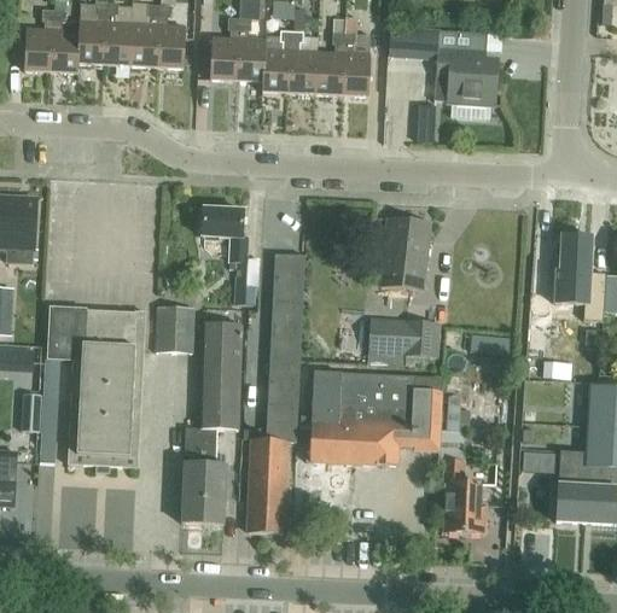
[(94,0),(94,4),(79,3),(77,30),(79,30),(77,64),(79,64),(105,65),(108,1),(106,1),(106,0),(94,0)]
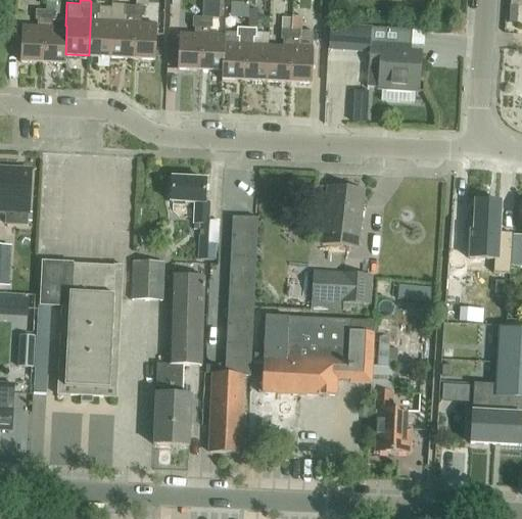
[(102,2),(91,1),(89,55),(110,56),(111,19),(99,18),(99,12),(102,12),(102,2)]
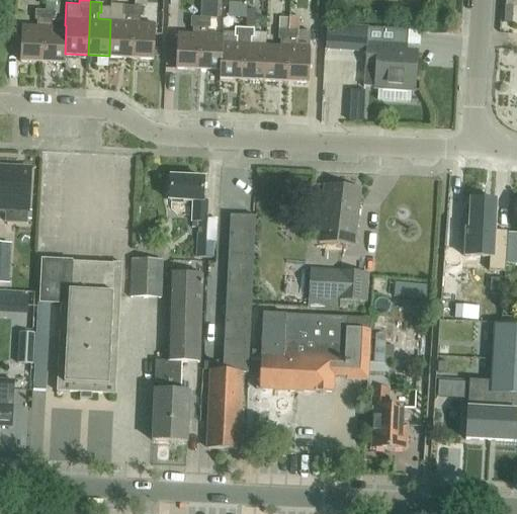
[(199,14),(200,15),(198,67),(219,68),(220,68),(221,40),(222,40),(223,32),(206,31),(206,24),(209,24),(210,15),(212,15),(212,2),(200,1),(199,14)]
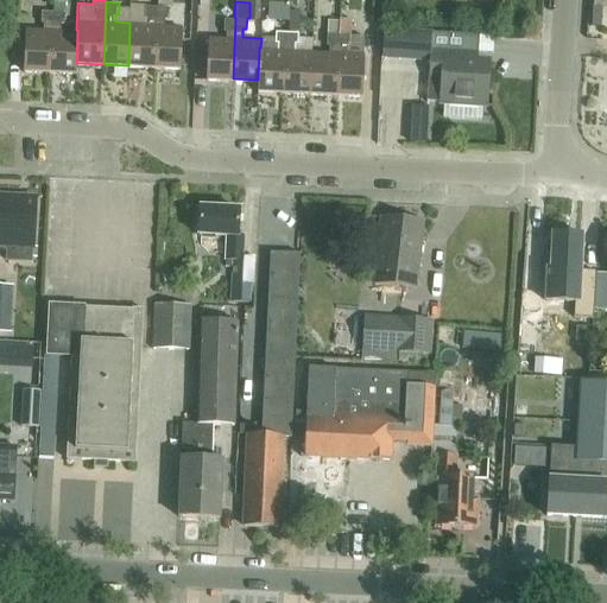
[(146,23),(130,23),(128,65),(153,65),(156,4),(145,4),(144,16),(147,16),(146,23)]
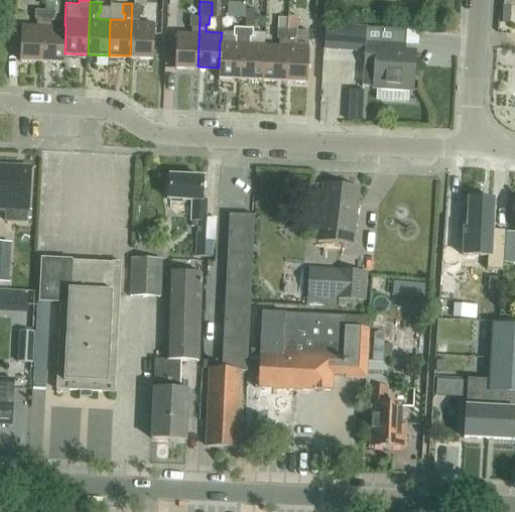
[(132,3),(130,55),(152,56),(154,21),(139,20),(139,13),(141,13),(142,4),(132,3)]
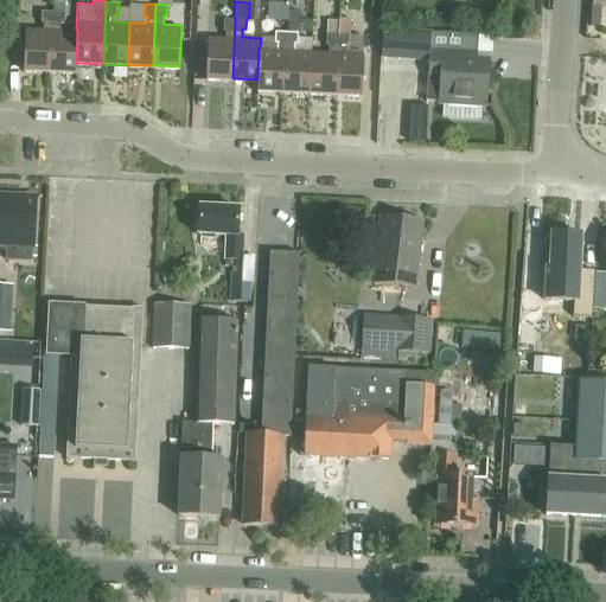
[(23,69),(50,70),(52,8),(42,8),(40,20),(43,20),(43,27),(25,27),(23,69)]
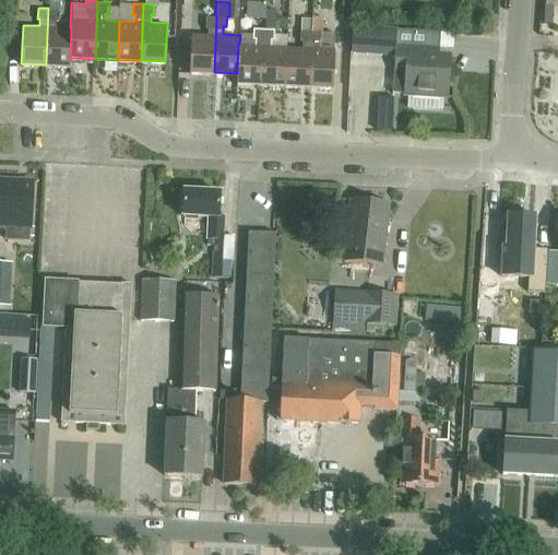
[(59,9),(48,8),(46,65),(70,66),(71,58),(70,58),(71,27),(70,27),(55,26),(56,19),(58,19),(59,9)]
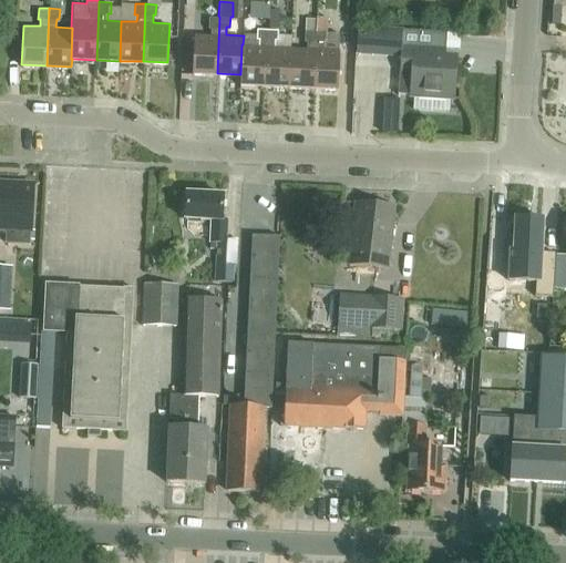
[(307,47),(290,47),(289,85),(312,86),(316,29),(315,29),(316,14),(305,14),(304,40),(307,40),(307,47)]
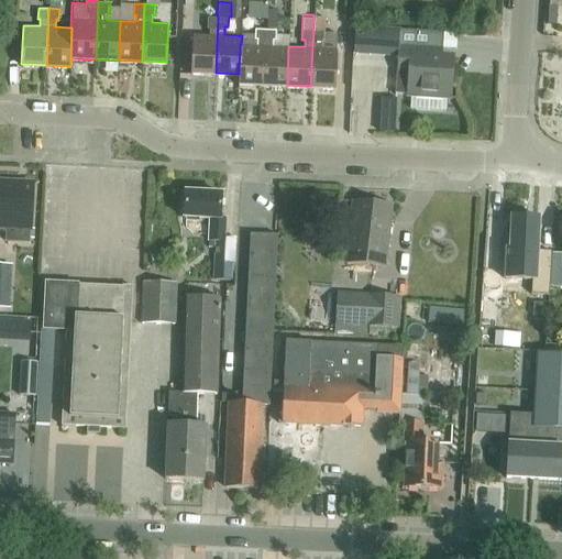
[(218,17),(217,15),(207,15),(207,26),(209,26),(209,33),(193,33),(190,72),(216,73),(218,17)]
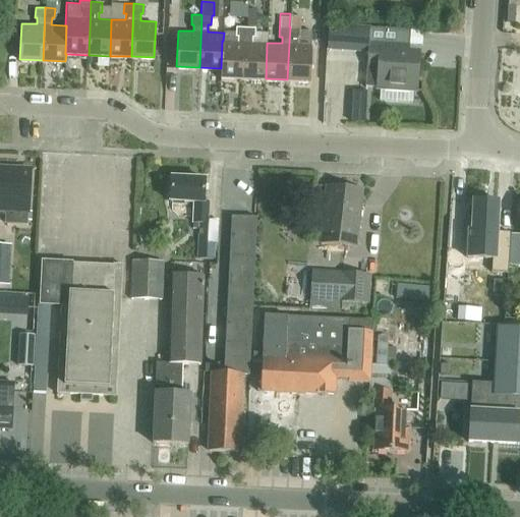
[(326,47),(367,49),(366,79),(377,79),(377,84),(415,87),(418,50),(404,49),(405,26),(328,21),(326,47)]
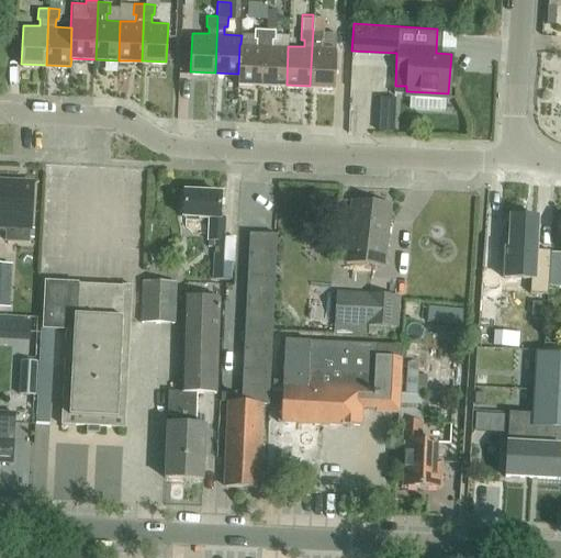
[(261,84),(265,26),(254,26),(253,37),(256,37),(256,44),(240,44),(239,44),(238,74),(237,74),(237,82),(261,84)]
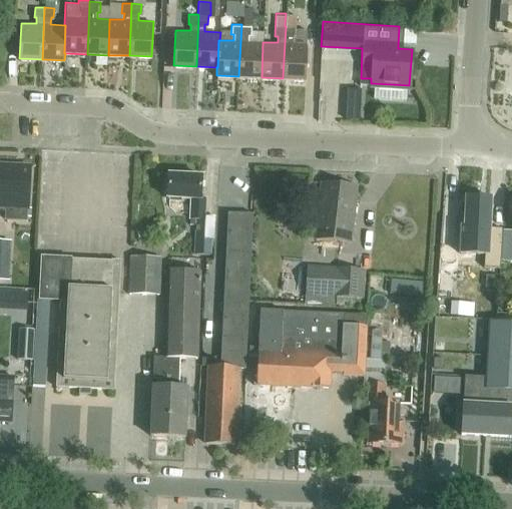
[(241,24),(238,76),(262,77),(263,42),(262,42),(263,25),(241,24)]
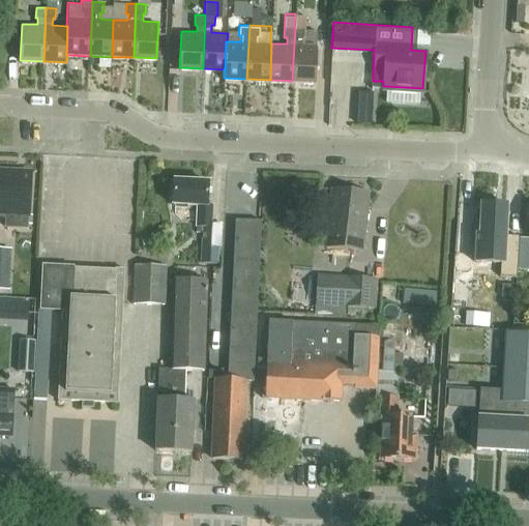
[(295,27),(292,81),(315,82),(317,46),(301,45),(301,37),(304,37),(304,28),(295,27)]
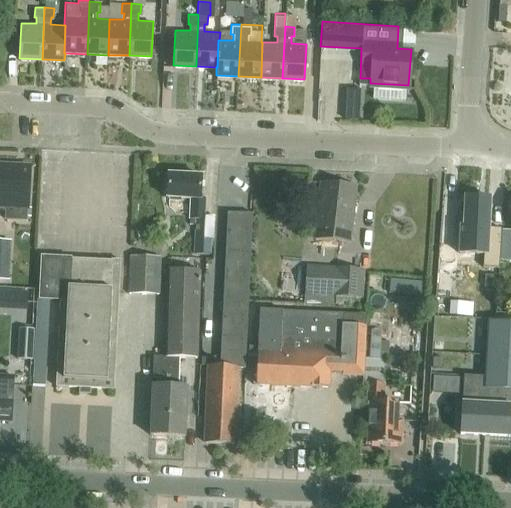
[(404,29),(404,43),(417,43),(418,29),(404,29)]
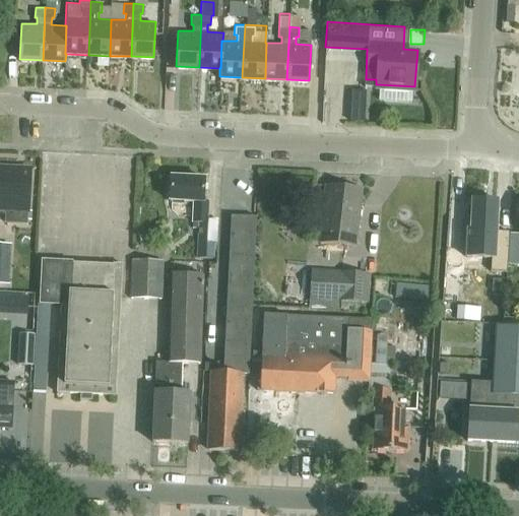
[(329,91),(345,90),(344,64),(328,64),(329,91)]
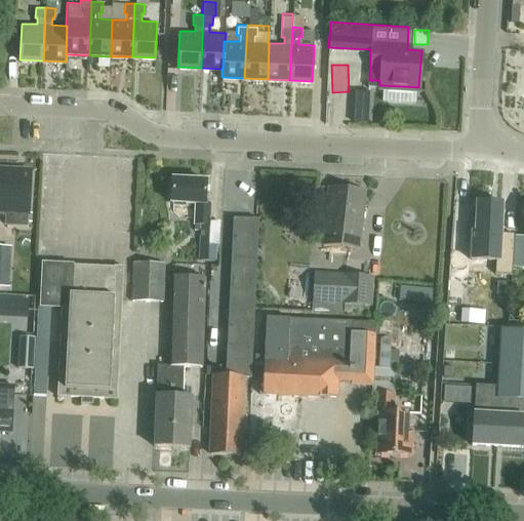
[(414,106),(416,91),(388,88),(387,103),(414,106)]
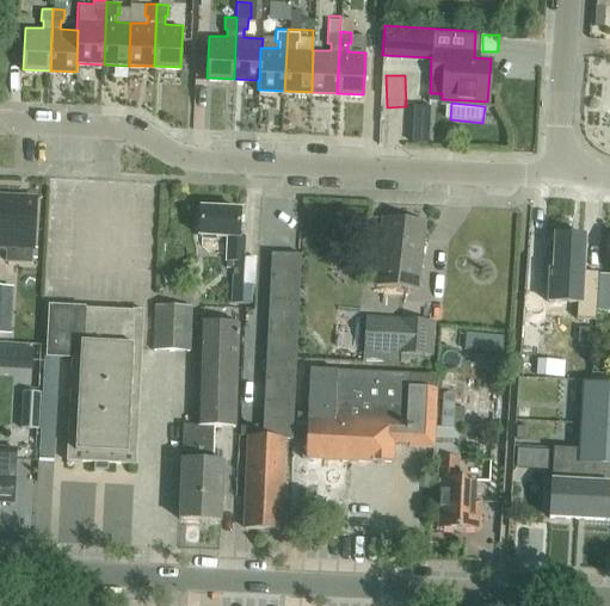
[(35,196),(13,195),(0,193),(0,243),(6,245),(6,252),(5,259),(18,259),(30,260),(31,253),(31,246),(32,246),(34,221),(35,196)]
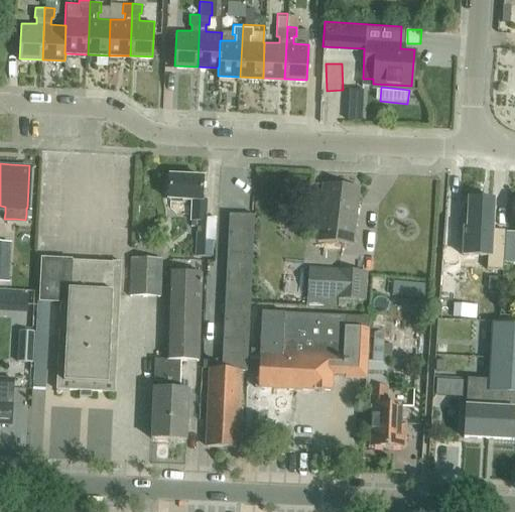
[(195,222),(196,222),(195,253),(214,254),(216,219),(207,219),(208,197),(202,197),(204,175),(170,173),(169,197),(192,198),(191,218),(195,218),(195,222)]
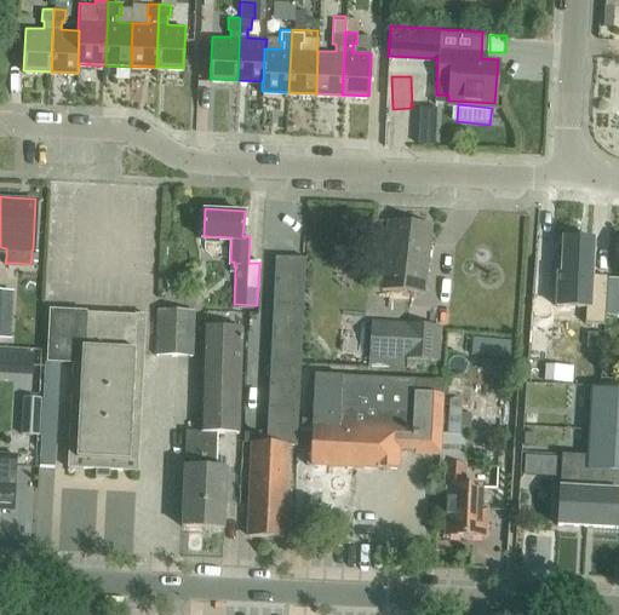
[(388,218),(382,285),(424,288),(430,222),(388,218)]
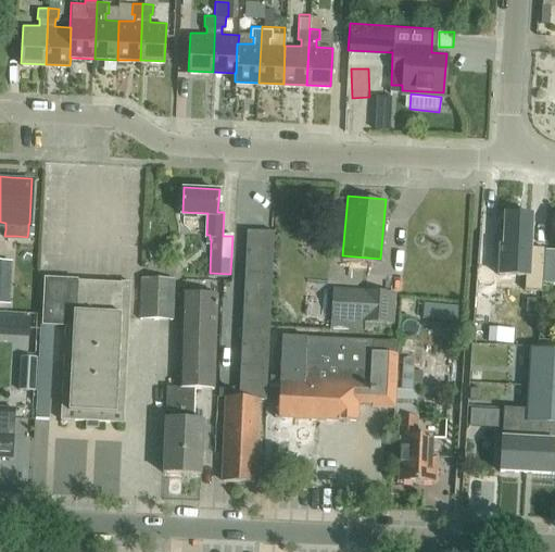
[(543,279),(544,246),(530,246),(532,212),(506,211),(504,245),(515,245),(514,267),(524,267),(522,278),(543,279)]
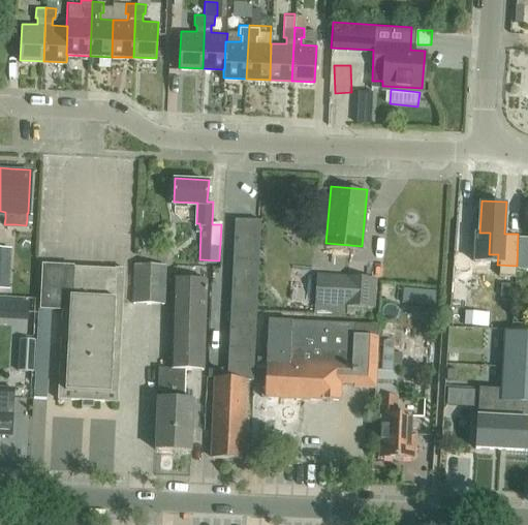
[(208,374),(216,375),(212,449),(211,454),(242,455),(242,451),(246,377),(253,377),(260,218),(235,216),(233,268),(217,267),(214,335),(210,335),(208,374)]
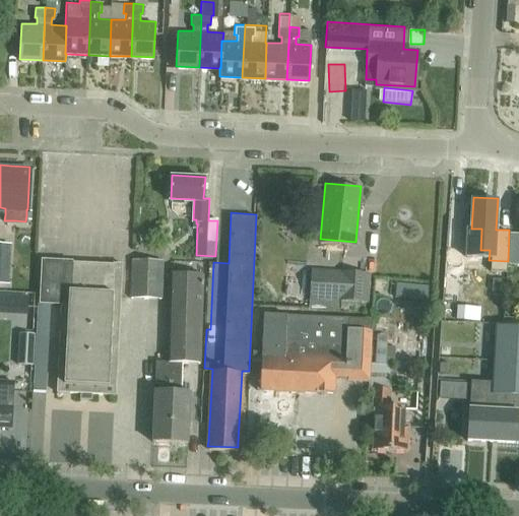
[(518,230),(509,230),(508,261),(518,262),(518,244),(518,230)]
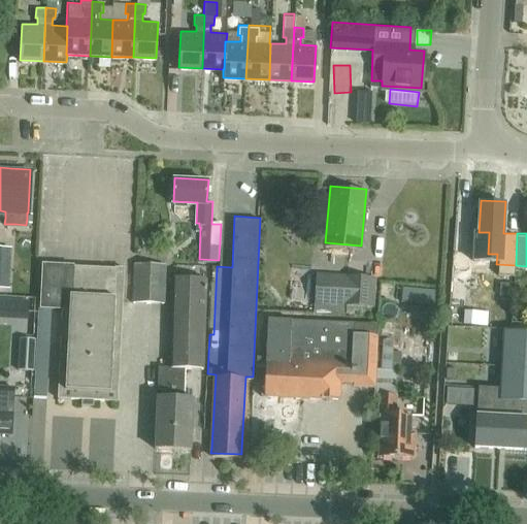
[(48,341),(51,305),(62,306),(58,395),(81,397),(81,402),(93,403),(93,397),(118,398),(124,265),(114,264),(113,266),(73,264),(73,262),(64,262),(42,261),(40,305),(39,305),(37,340),(48,341)]
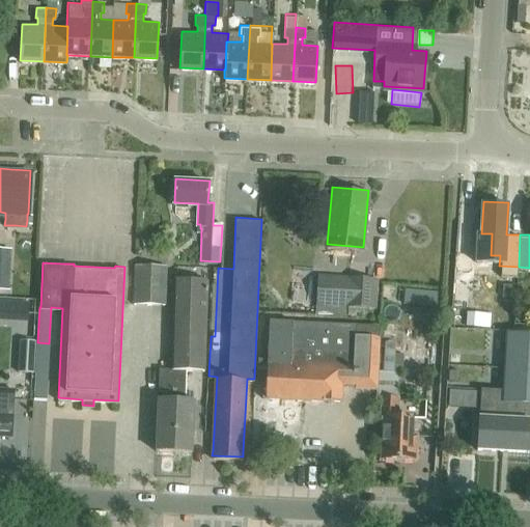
[(134,301),(165,302),(167,264),(135,262),(134,301)]
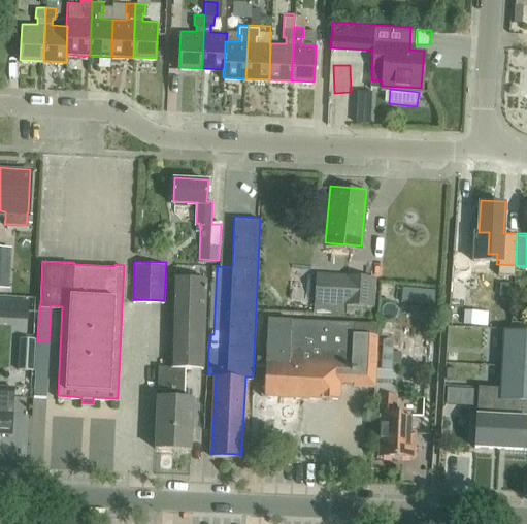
[(316,300),(346,302),(374,303),(375,274),(317,271),(316,300)]
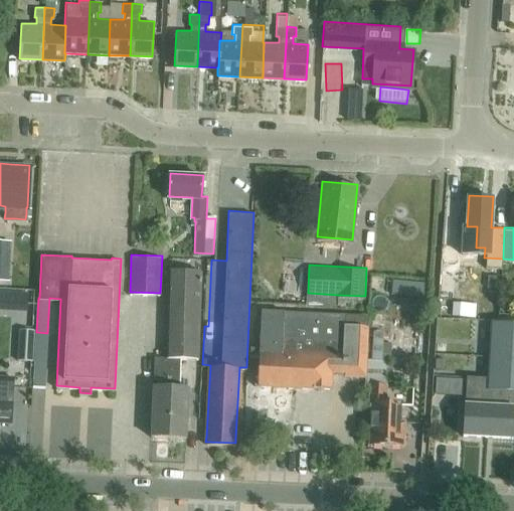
[(199,357),(201,269),(168,269),(165,355),(154,355),(151,435),(186,437),(188,385),(181,385),(181,357),(199,357)]
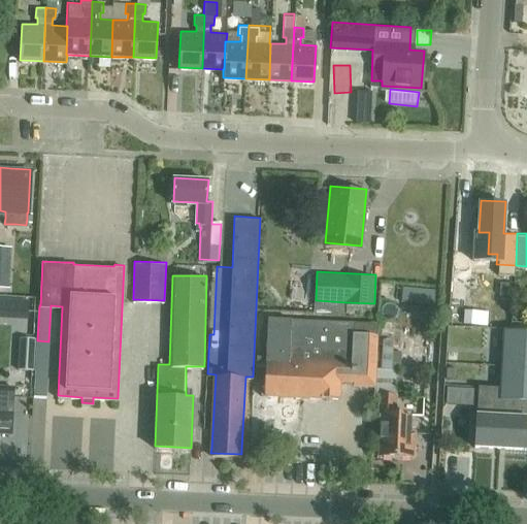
[(262,384),(261,393),(338,396),(339,383),(374,384),(377,321),(267,315),(264,384),(262,384)]
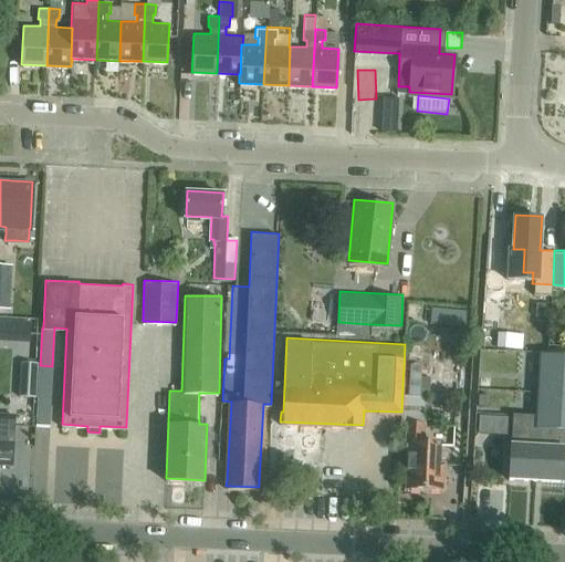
[(503,366),(488,365),(485,410),(512,413),(509,477),(563,480),(564,447),(564,446),(564,352),(504,349),(503,366)]
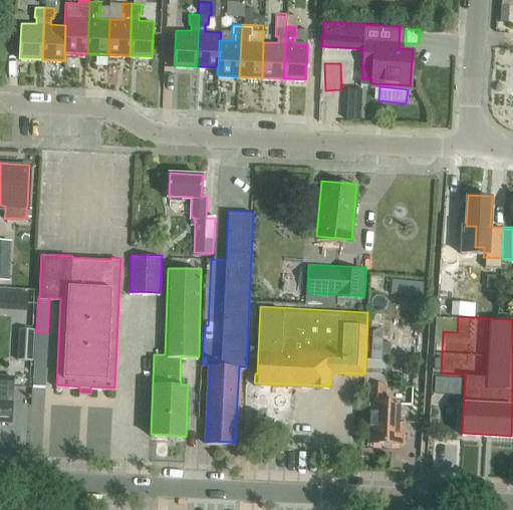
[(33,328),(23,328),(17,328),(16,358),(32,359),(33,328)]
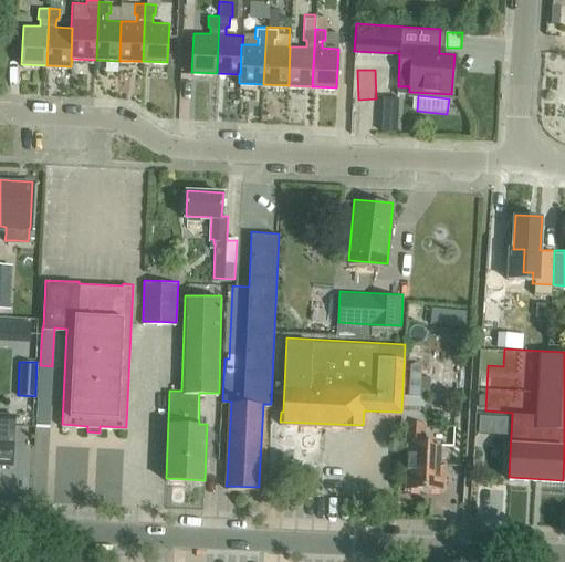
[(403,393),(401,419),(425,420),(426,395),(418,394),(419,363),(409,363),(408,393),(403,393)]
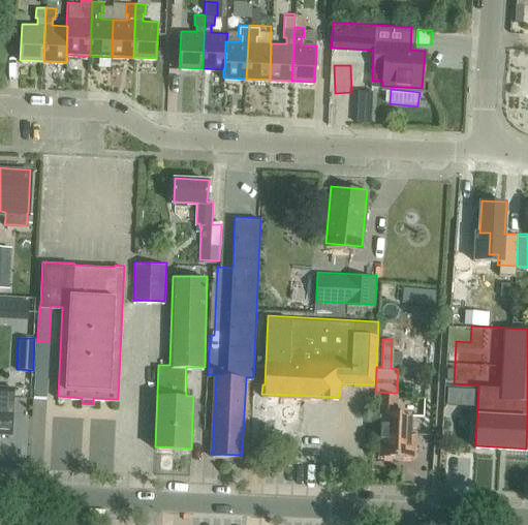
[(0,431),(11,432),(13,397),(13,385),(0,384),(0,431)]
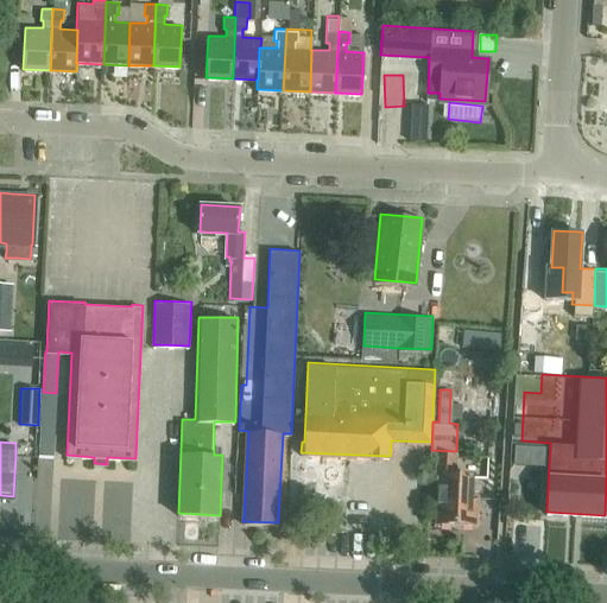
[(436,522),(475,524),(478,495),(470,495),(472,475),(455,474),(456,452),(436,451),(435,474),(438,474),(436,522)]
